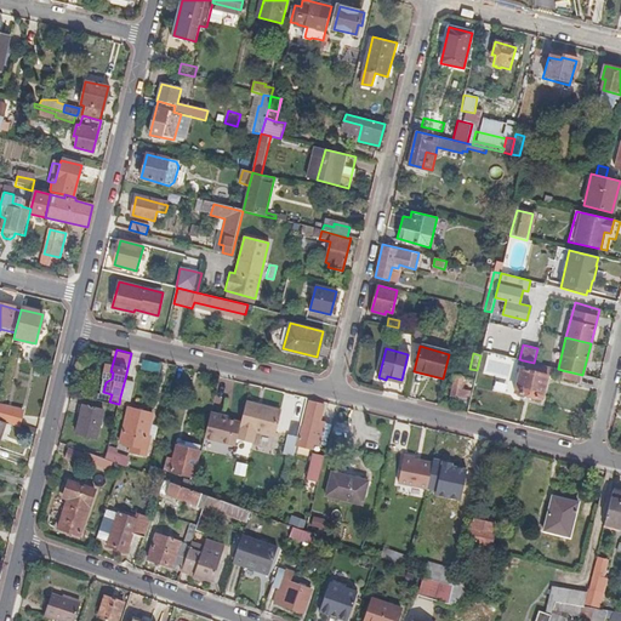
[(551,377),(553,368),(534,363),(523,360),(514,393),(542,399),(548,377),(551,377)]
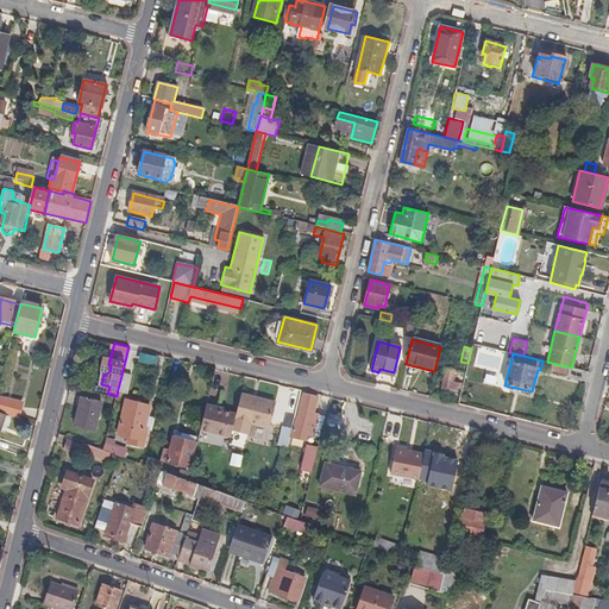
[(143,355),(140,363),(155,365),(156,358),(143,355)]
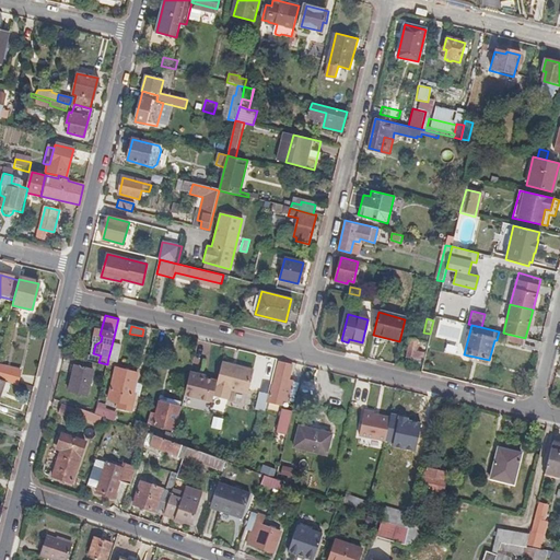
[(522,347),(538,351),(540,342),(525,338),(506,334),(505,340),(522,346),(522,347)]
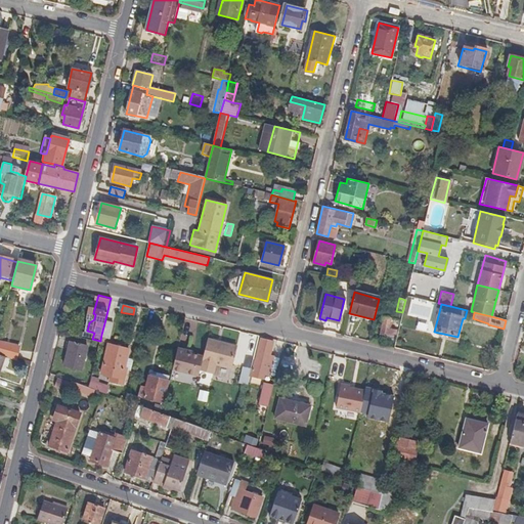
[(394,340),(399,321),(384,317),(380,333),(388,335),(388,338),(394,340)]
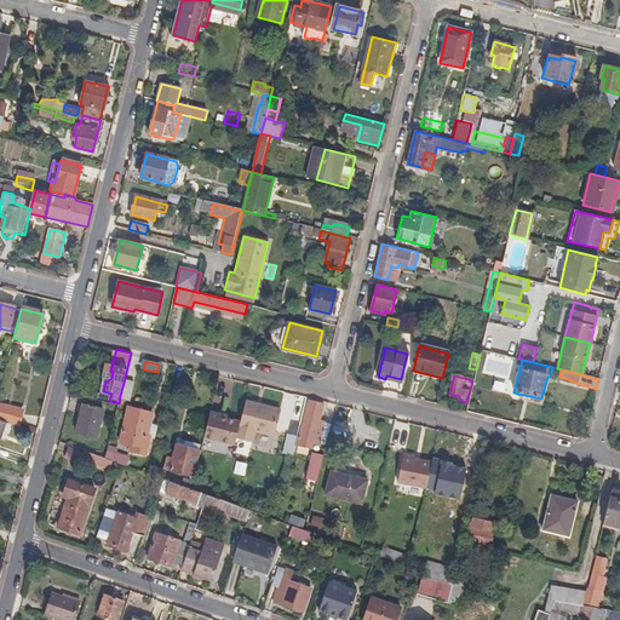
[(125,378),(120,396),(128,399),(132,380),(125,378)]
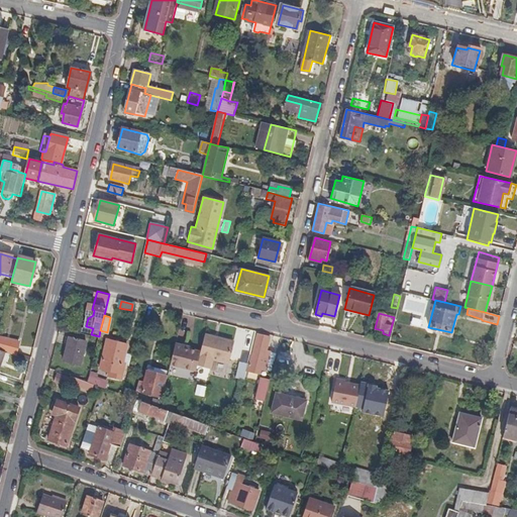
[(151,317),(143,315),(140,327),(148,329),(151,317)]
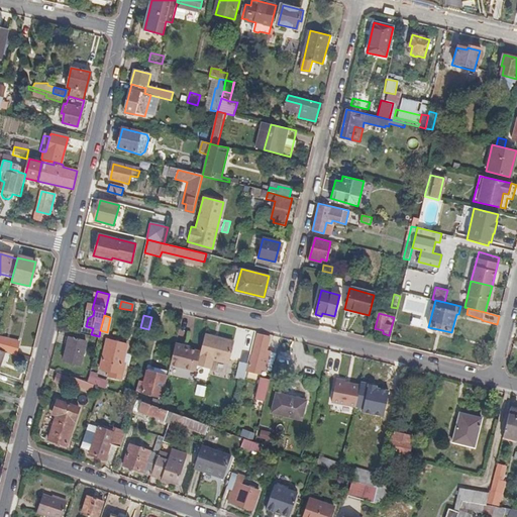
[(250,364),(247,363),(245,370),(260,374),(261,369),(265,370),(265,369),(270,351),(266,350),(269,336),(257,333),(250,364)]
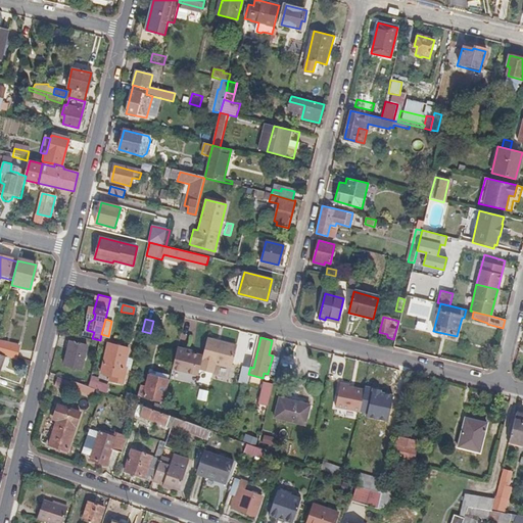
[(236,346),(206,339),(203,354),(200,369),(212,372),(215,362),(231,366),(236,346)]
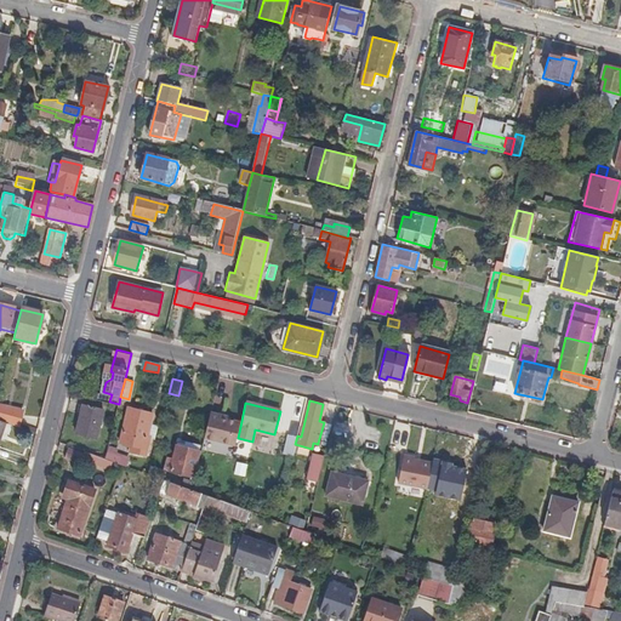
[(98,437),(104,409),(84,404),(77,431),(98,437)]
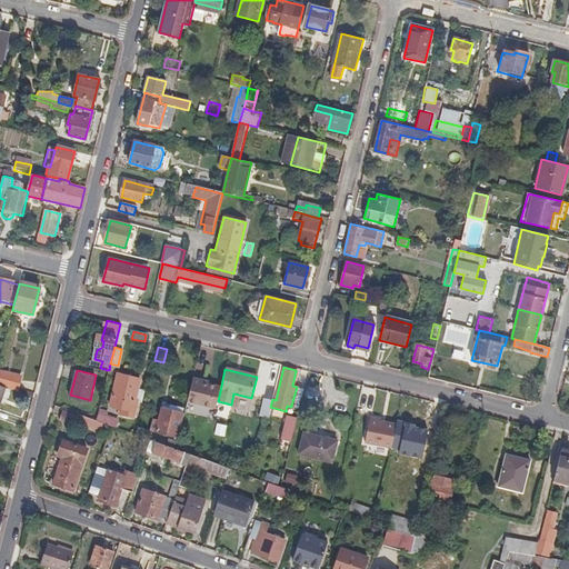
[(0,386),(5,388),(16,391),(19,377),(0,371),(0,386)]
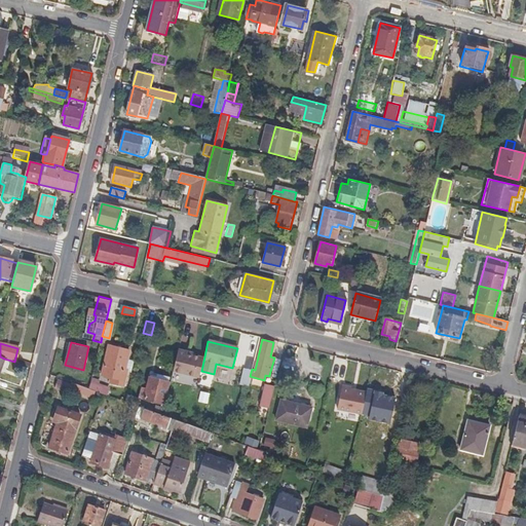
[(126,384),(130,370),(125,368),(130,348),(110,343),(103,373),(112,375),(111,381),(126,384)]
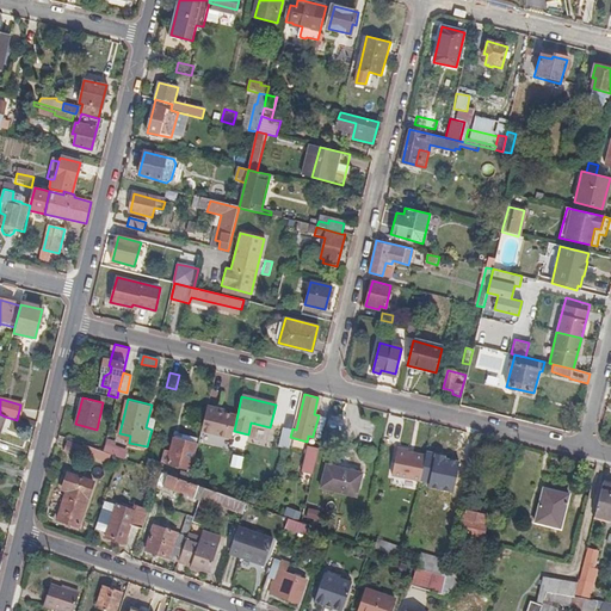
[(217,406),(208,403),(201,430),(228,436),(234,413),(222,411),(216,408),(217,406)]
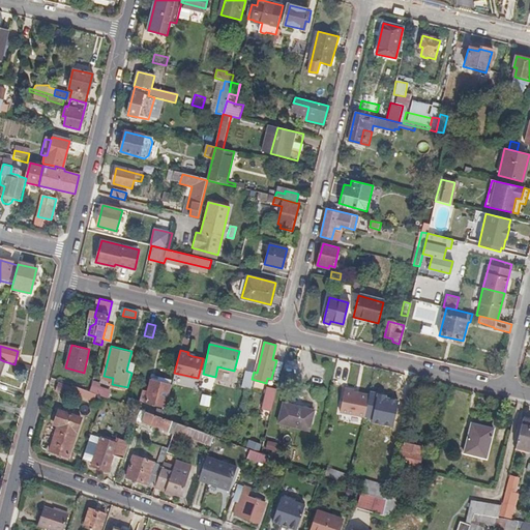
[(283,361),(276,360),(271,378),(278,380),(283,361)]
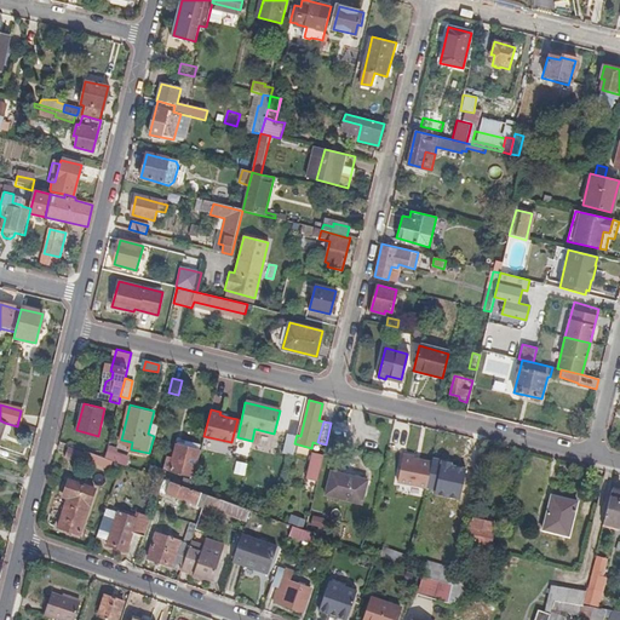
[(294,443),(297,435),(287,432),(282,451),(292,453),(294,443)]
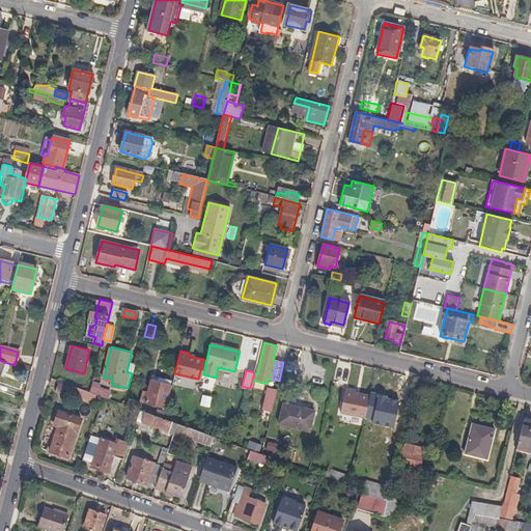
[(163,407),(169,380),(151,374),(148,387),(142,386),(139,400),(163,407)]
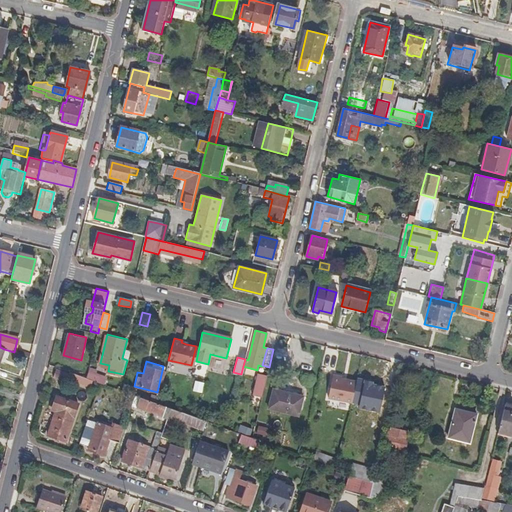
[(86,376),(70,370),(69,372),(57,367),(54,374),(67,379),(68,376),(93,386),(95,379),(86,376)]
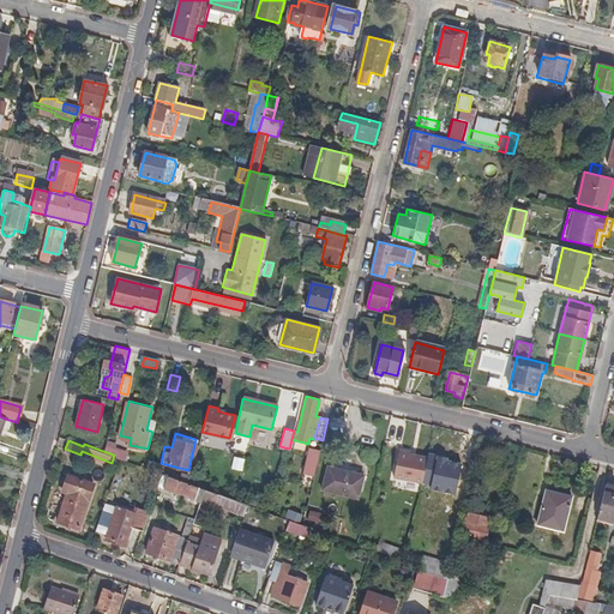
[(103,451),(114,455),(118,456),(119,447),(106,444),(103,451)]
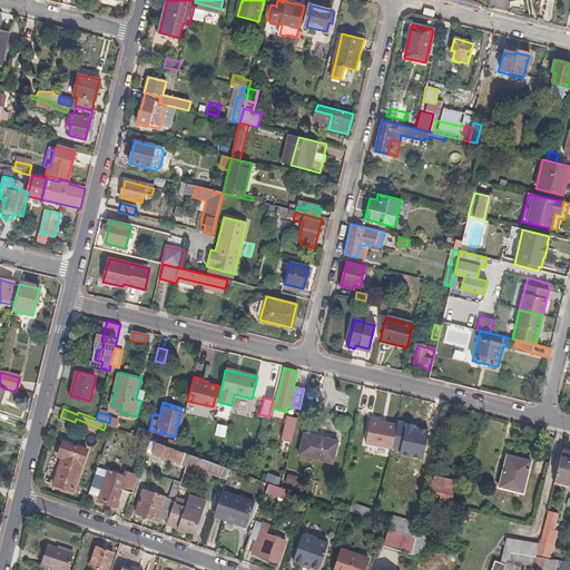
[(391,448),(396,424),(380,420),(381,418),(371,415),(364,441),(391,448)]
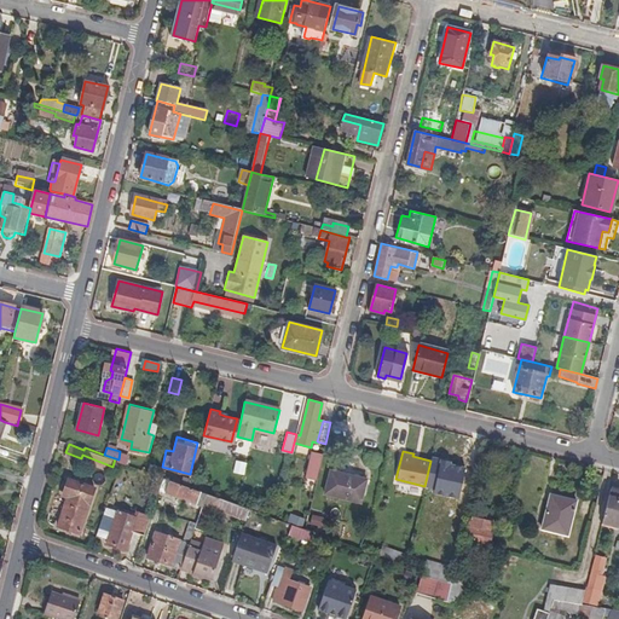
[(304,480),(316,482),(322,457),(311,453),(304,480)]
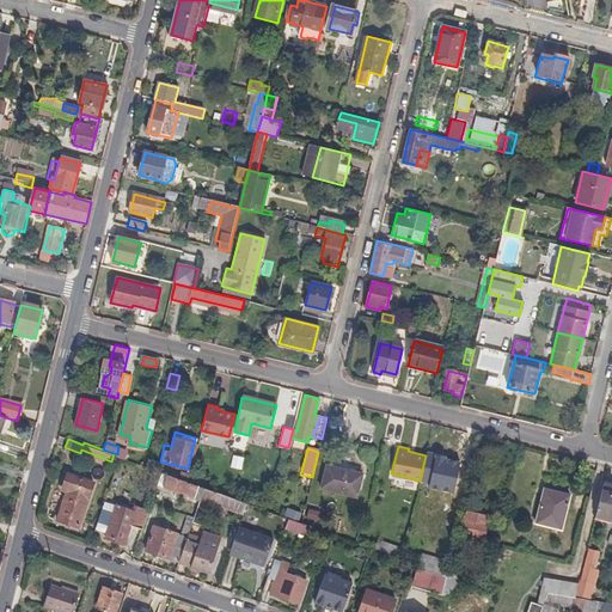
[(233,457),(232,469),(243,470),(243,458),(233,457)]
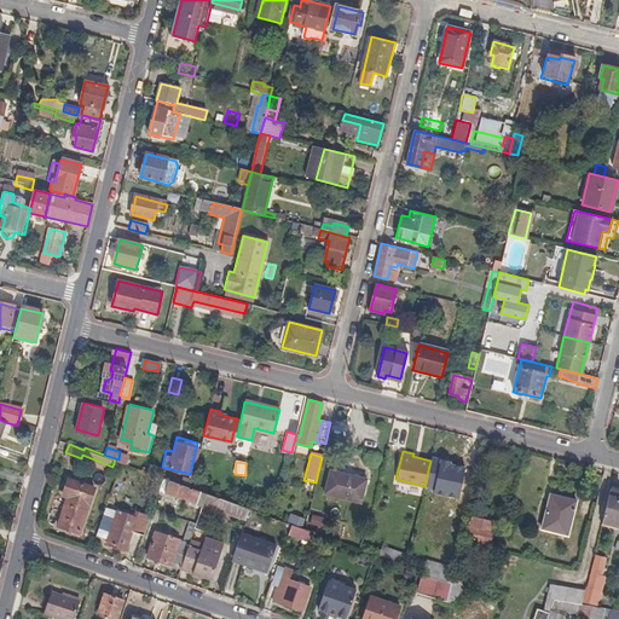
[(360,502),(366,478),(330,468),(324,492),(360,502)]
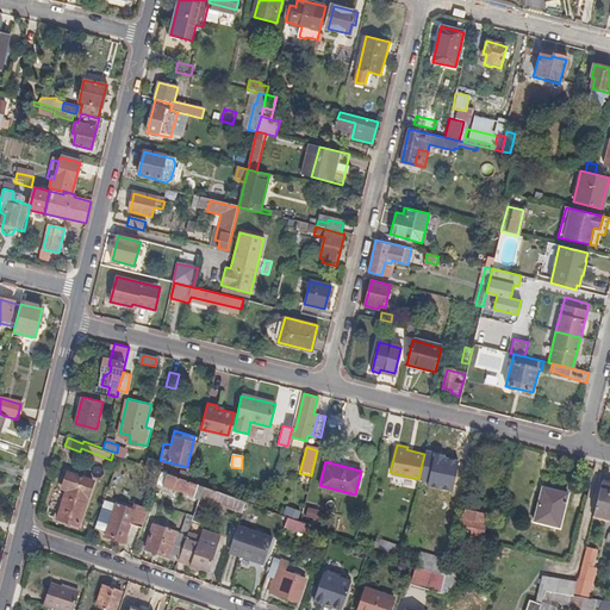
[(162,471),(157,484),(200,499),(201,496),(205,486),(188,480),(162,471)]
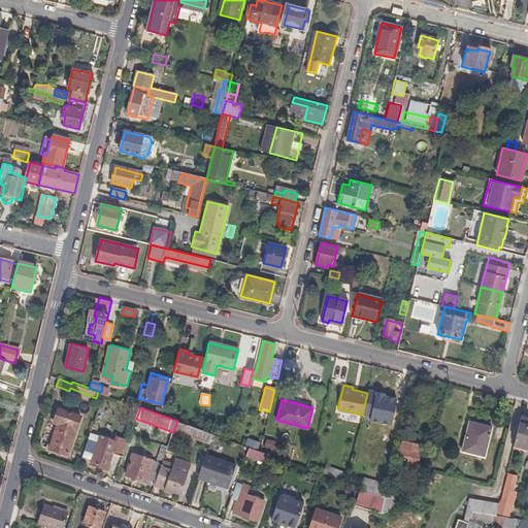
[(51,448),(68,455),(83,417),(59,408),(55,421),(60,423),(51,448)]
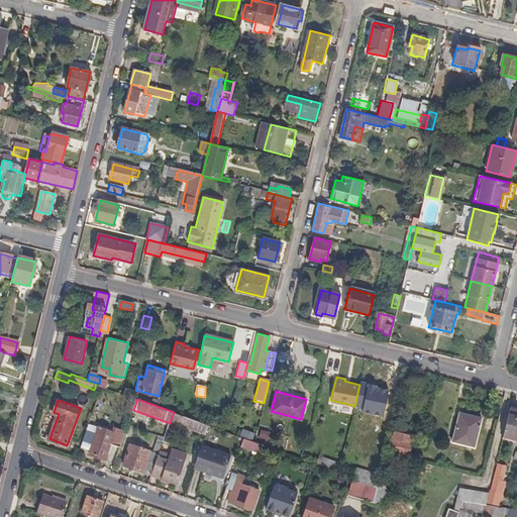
[(384,423),(387,407),(359,401),(356,416),(360,417),(359,424),(376,428),(378,421),(384,423)]
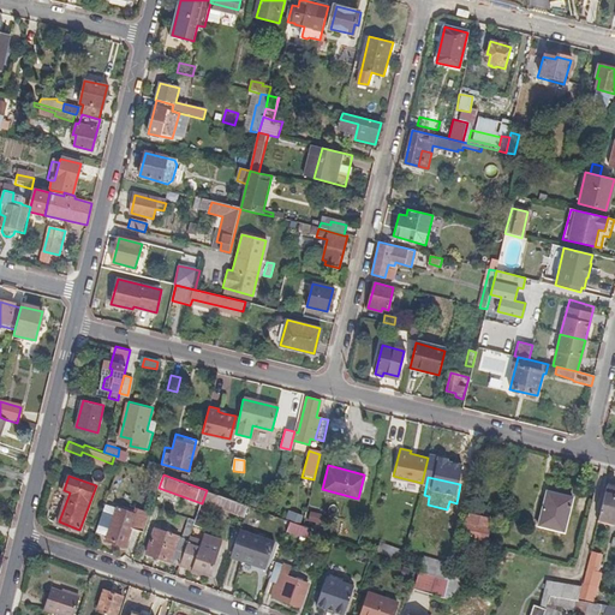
[(614,487),(605,485),(598,515),(614,518),(614,487)]
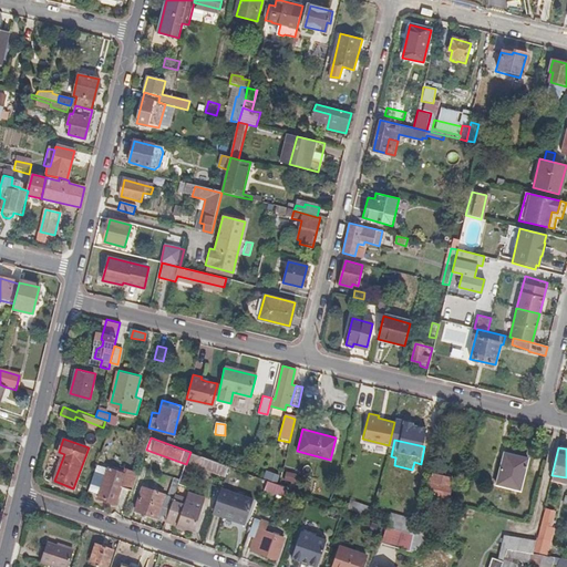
[(187,461),(226,475),(229,466),(217,462),(191,452),(187,461)]
